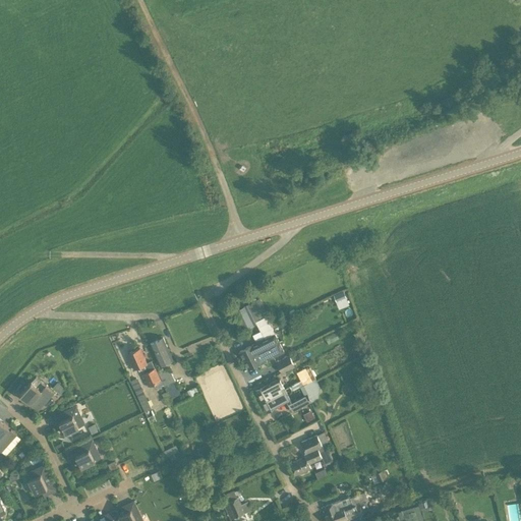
[(343,291),(334,295),(336,300),(346,296),(343,291)]
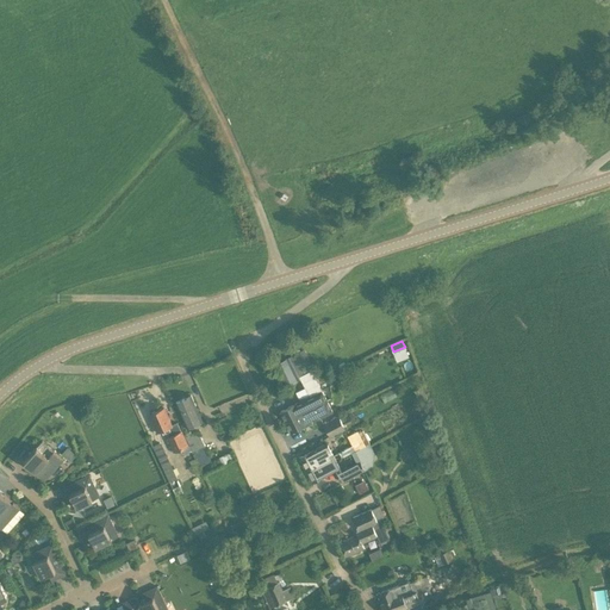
[(280,411),(286,422),(327,400),(307,362),(310,362),(304,349),(286,359),(274,365),(286,386),(302,379),(310,397),(303,400),(302,399),(280,411)]
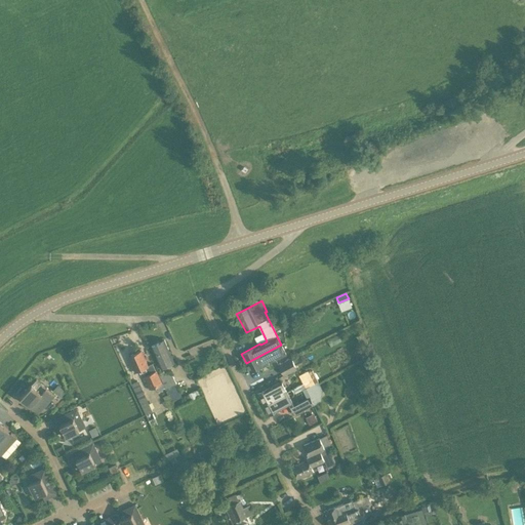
[(161,367),(173,362),(164,339),(151,346),(161,367)]
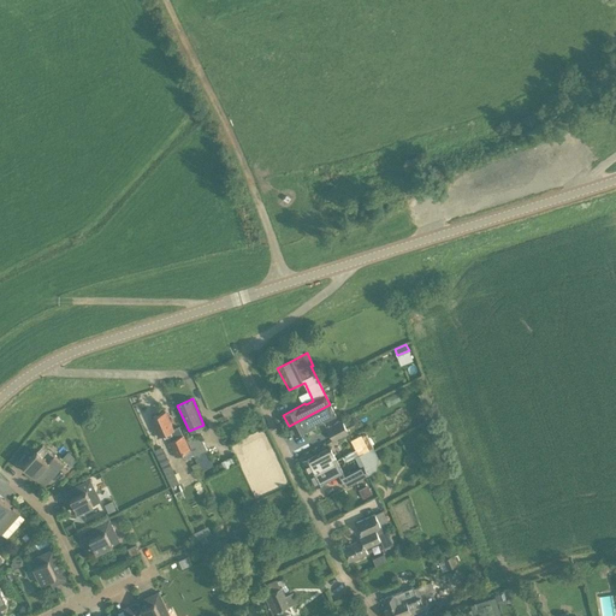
[(294,436),(315,425),(336,415),(330,404),(289,426),(294,436)]
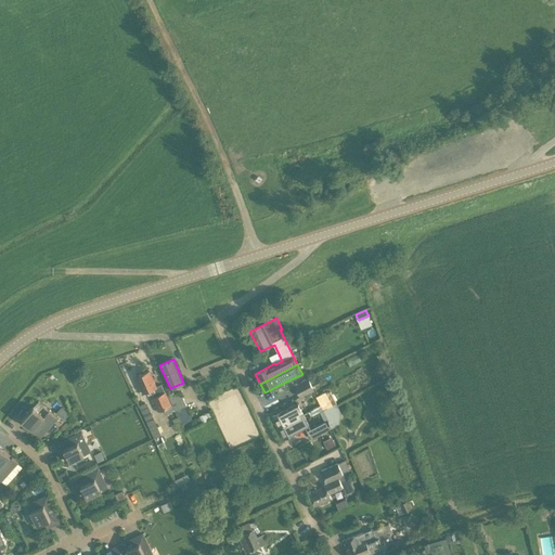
[(159,411),(160,410),(163,411),(165,410),(165,408),(171,405),(166,391),(165,392),(162,384),(156,386),(149,370),(136,376),(143,392),(147,391),(149,394),(151,394),(159,411)]
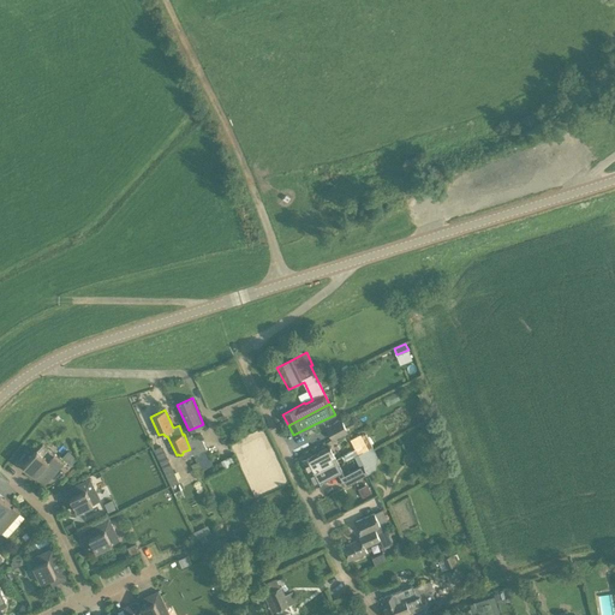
[(333,440),(347,431),(341,418),(326,425),(333,440)]
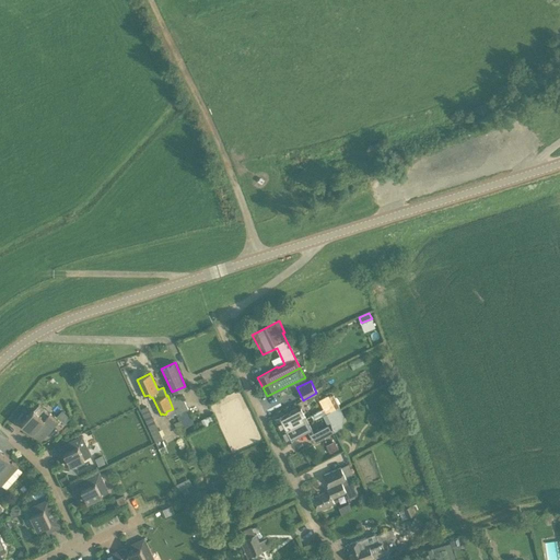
[(326,413),(339,406),(334,394),(324,399),(319,401),(323,409),(313,413),(315,418),(326,413)]
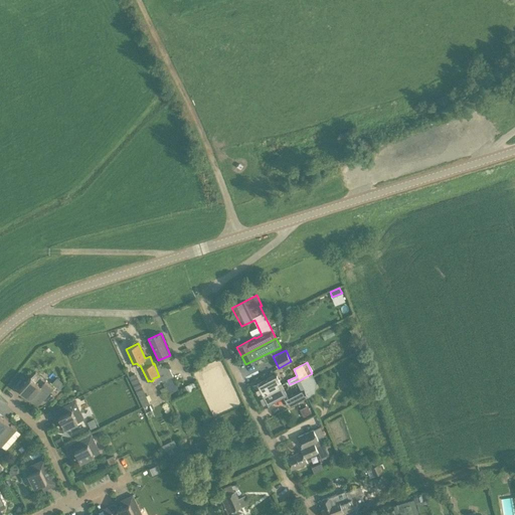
[(173,375),(167,363),(156,368),(162,380),(163,380),(169,392),(174,390),(177,388),(172,376),(173,375)]
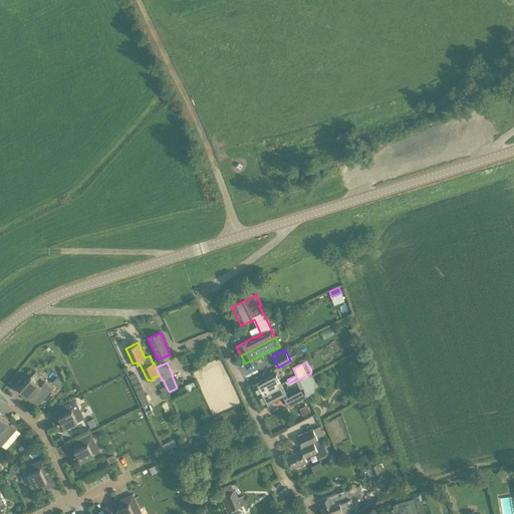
[(45,379),(35,370),(19,388),(25,393),(37,405),(53,388),(45,379)]
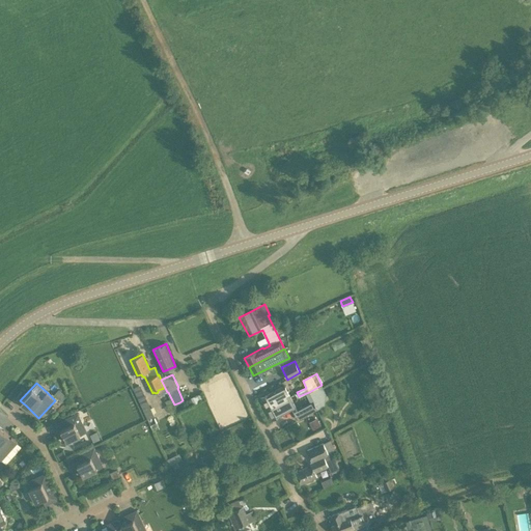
[(326,392),(322,385),(309,392),(313,400),(317,409),(324,404),(326,392)]
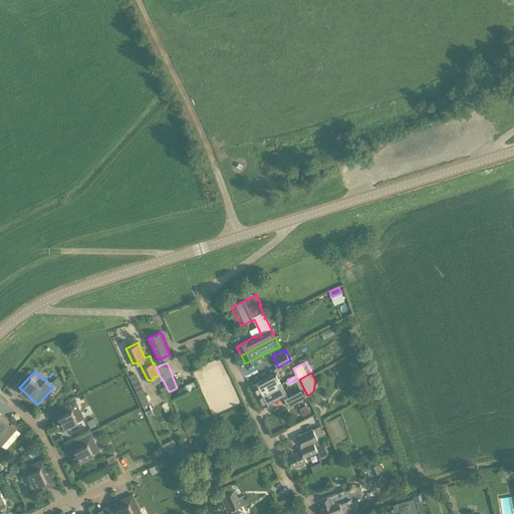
[(136,373),(129,376),(143,407),(150,404),(147,399),(142,387),(136,373)]
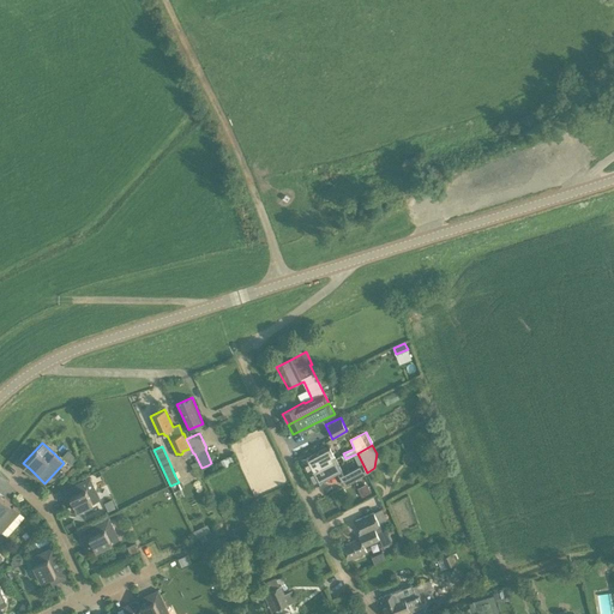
[(332,458),(335,457),(329,446),(313,455),(301,461),(307,471),(326,462),(332,458)]
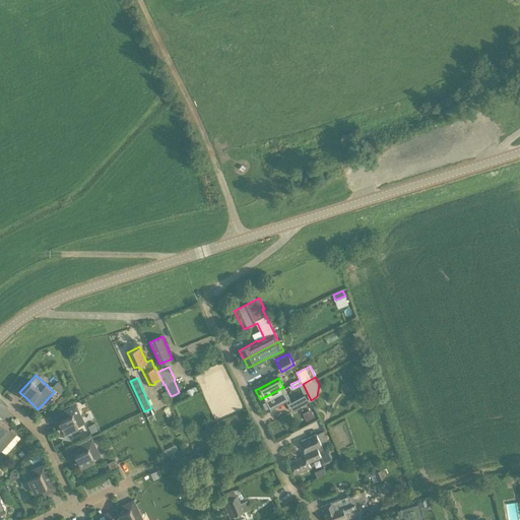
[(58,381),(53,386),(60,392),(65,387),(58,381)]
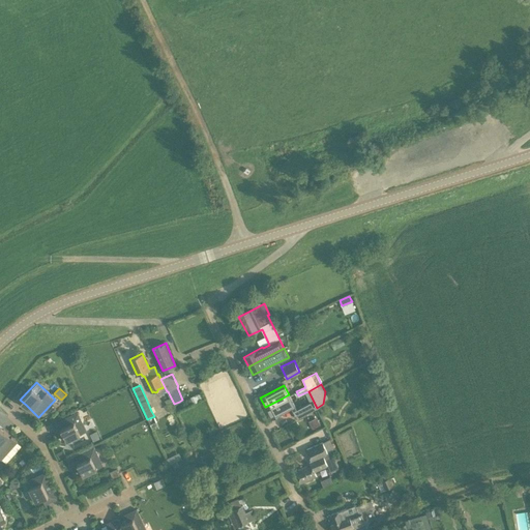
[(282,399),(265,407),(271,419),(293,407),(287,395),(282,399)]
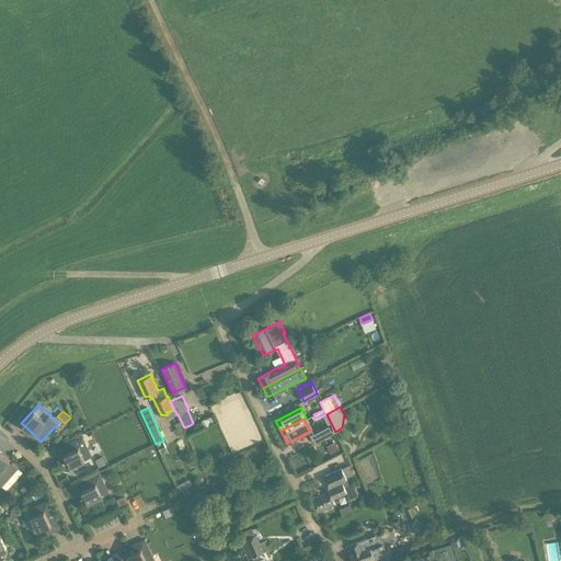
[(329,435),(335,432),(331,423),(324,427),(312,434),(316,442),(329,435)]
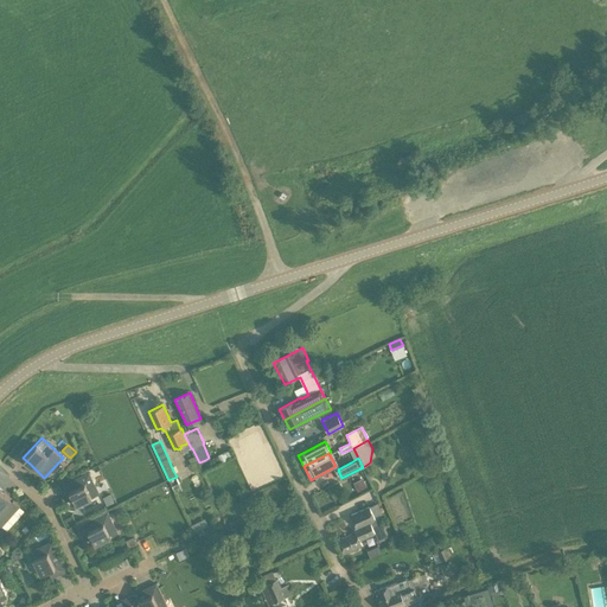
[(65,502),(74,498),(76,505),(91,497),(98,493),(89,472),(59,486),(65,502)]
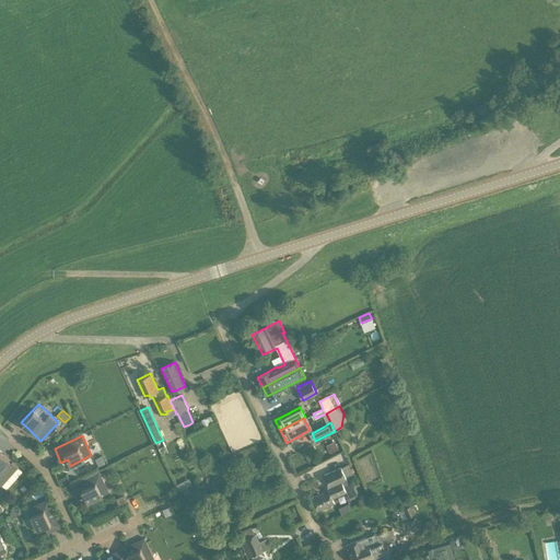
[(335,440),(327,444),(330,452),(339,447),(335,440)]
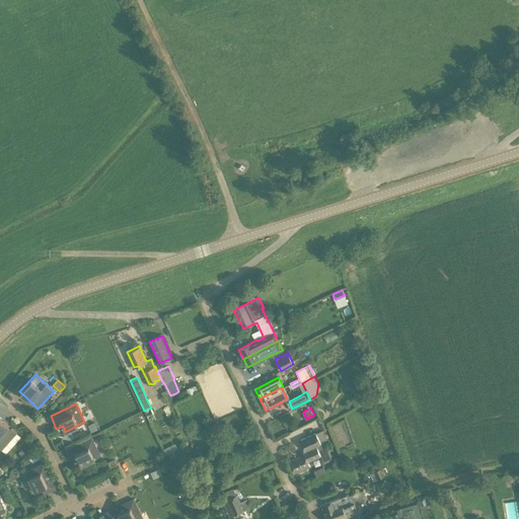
[(0,448),(1,450),(16,432),(4,421),(0,417),(0,448)]
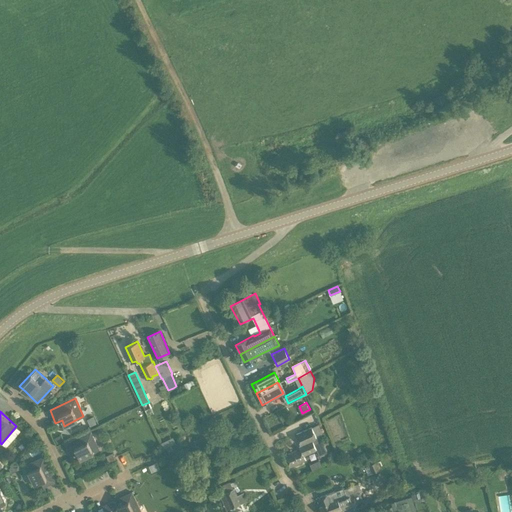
[(327,452),(320,437),(317,438),(312,427),(296,434),(300,445),(299,446),(300,448),(285,455),(290,468),(306,460),(304,456),(317,450),(319,456),(327,452)]
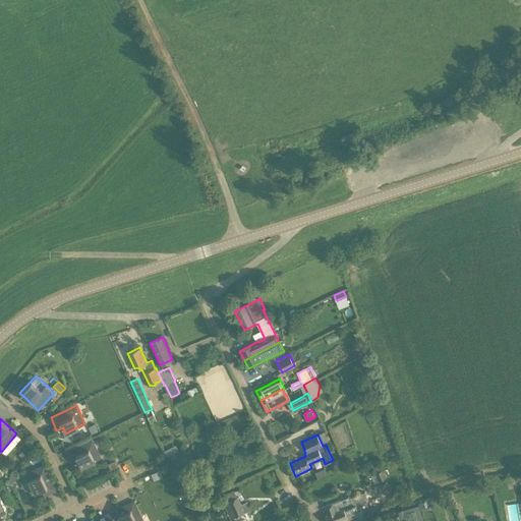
[(101,458),(92,440),(66,452),(72,464),(78,461),(81,467),(95,461),(95,460),(101,458)]
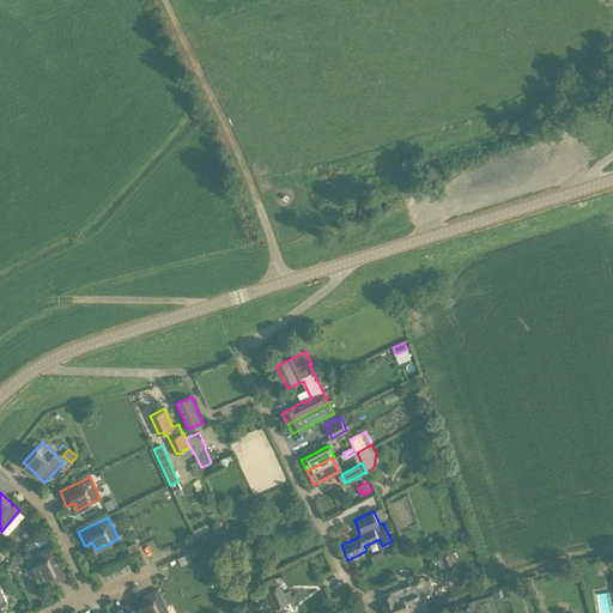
[(52,583),(66,576),(52,546),(30,557),(34,564),(41,580),(48,576),(52,583)]
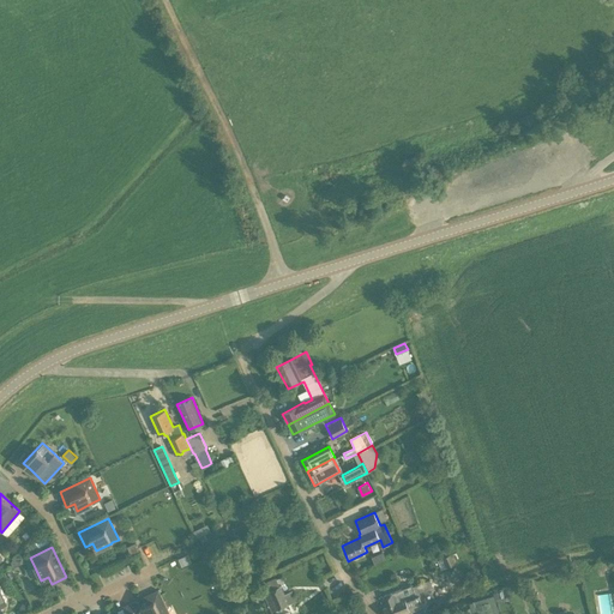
[(440,553),(443,558),(441,558),(446,567),(456,564),(451,553),(451,554),(449,549),(440,553)]
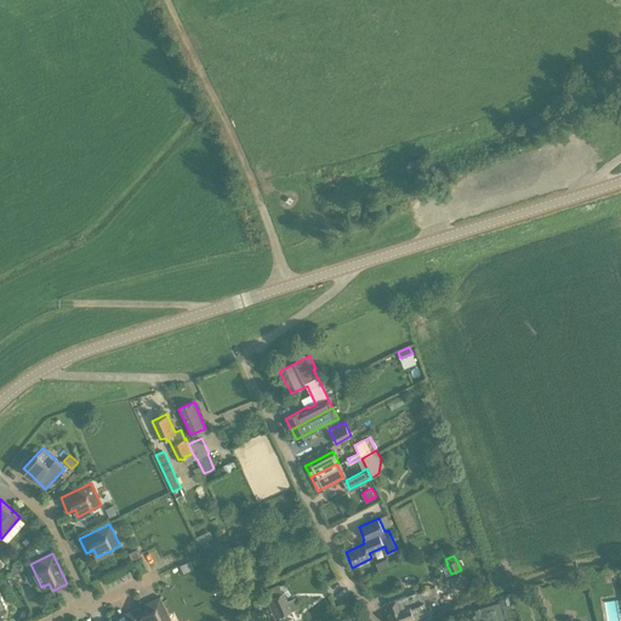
[(181,564),(184,571),(193,568),(189,560),(181,564)]
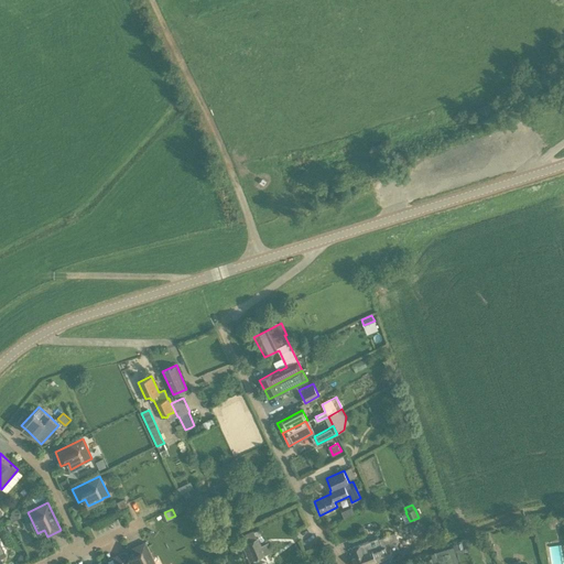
[(348,549),(351,559),(354,563),(364,563),(375,560),(376,563),(393,556),(392,554),(400,552),(396,542),(398,541),(394,533),(380,539),(379,537),(360,544),(348,549)]
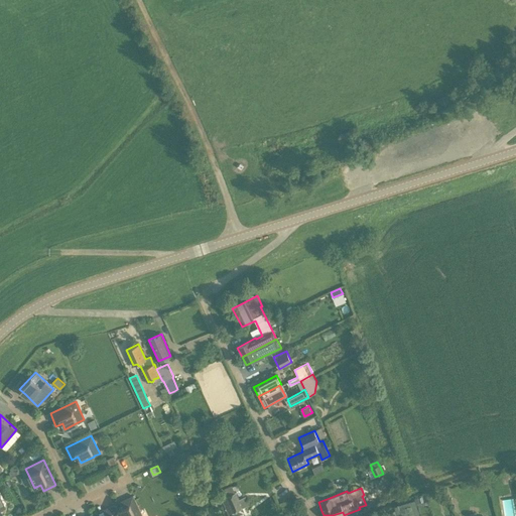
[(445,500),(444,490),(436,491),(437,501),(445,500)]
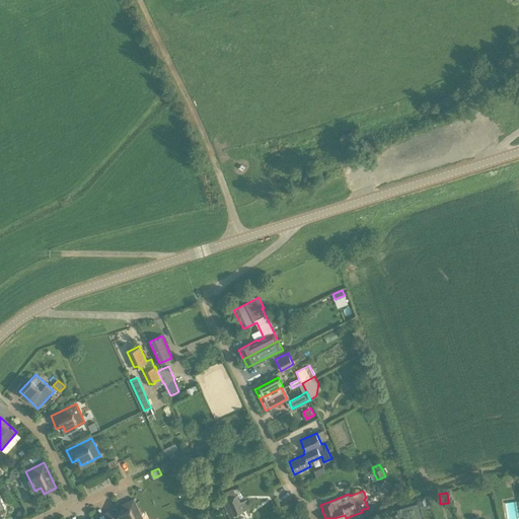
[(244,510),(237,495),(222,502),(229,517),(244,510)]
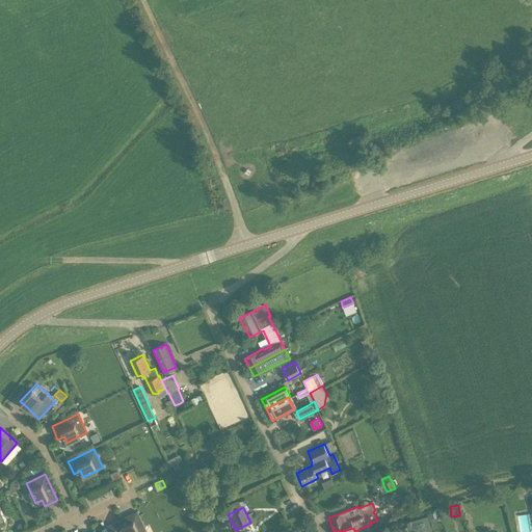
[(127,524),(122,526),(124,531),(147,531),(137,511),(124,517),(127,524)]
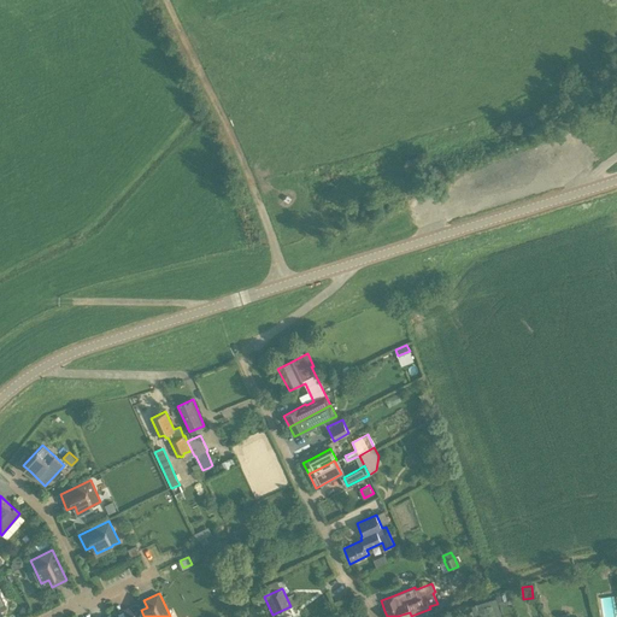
[(480,616),(477,609),(491,604),(494,616),(501,616),(495,598),(471,605),(474,616),(480,616)]
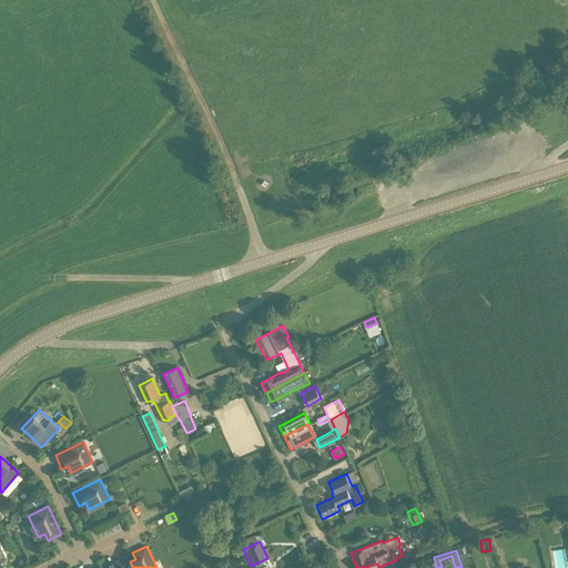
[(132,567),(130,561),(127,555),(113,561),(115,567),(132,567)]
